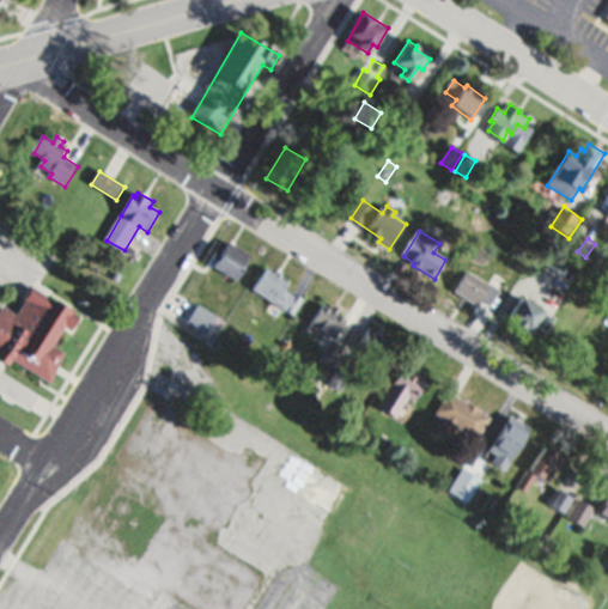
[(230,242),(250,255),(235,280),(214,267),(230,242)]
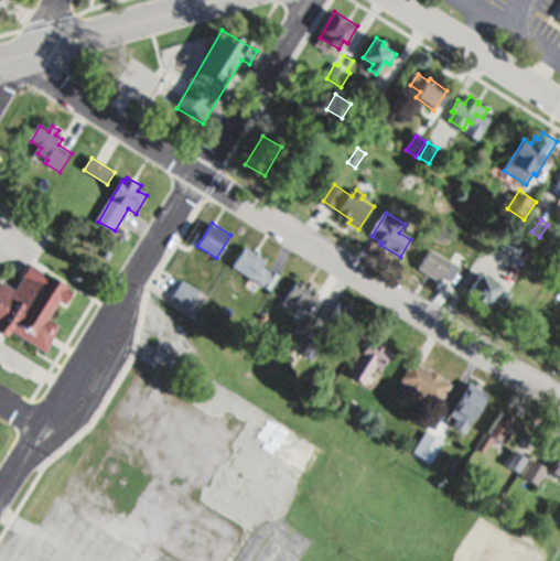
[(516,228),(534,240),(523,257),(505,245),(516,228)]
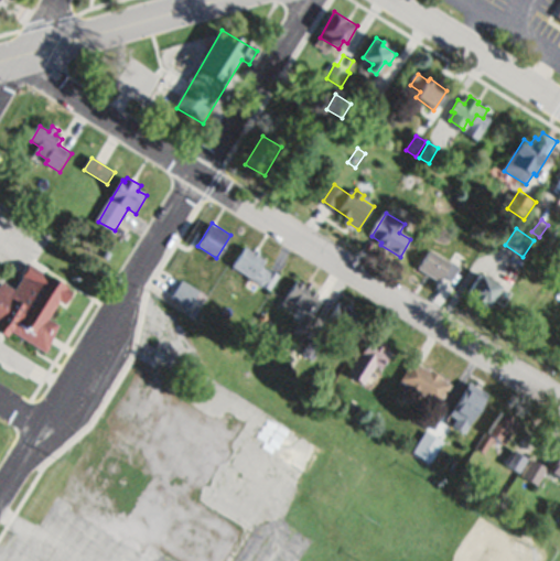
[(247,249),(266,261),(262,267),(273,274),(276,272),(281,276),(271,292),(235,270),(247,249)]
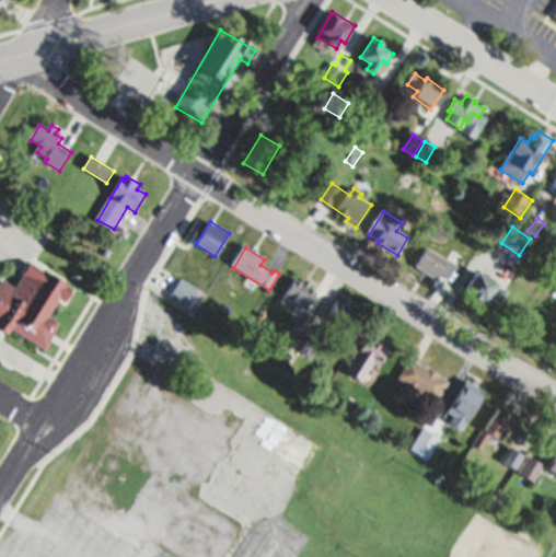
[(416,266),(430,247),(458,269),(450,279),(442,274),(436,281),(416,266)]
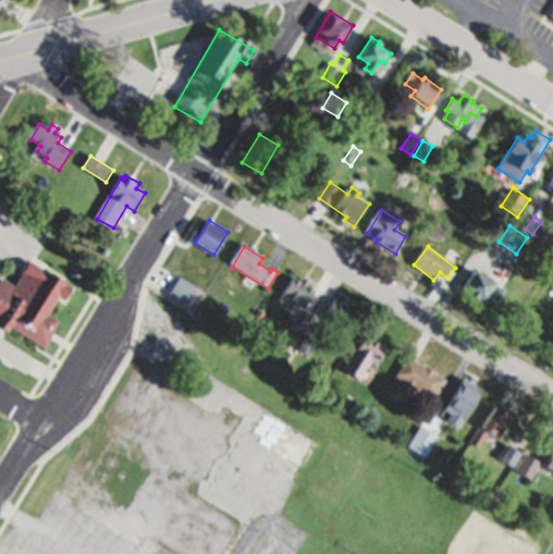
[(45,352),(0,322),(0,281),(12,288),(28,263),(88,298),(62,342),(52,339),(45,352)]
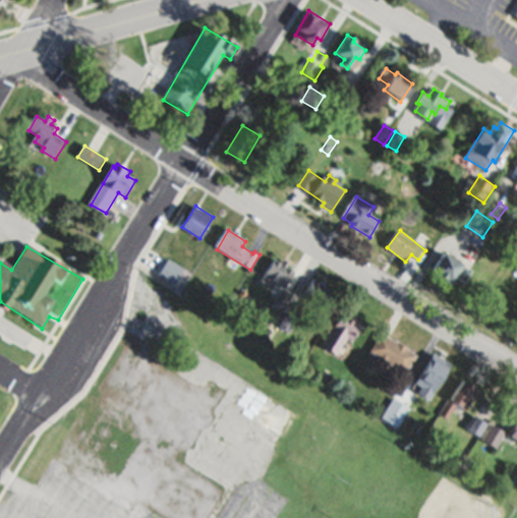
[(444,252),(464,266),(449,289),(428,276),(444,252)]
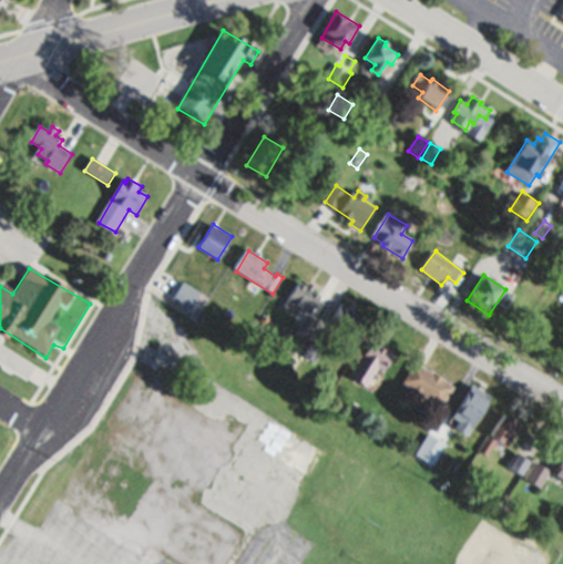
[(284,307),(300,283),(308,287),(311,283),(317,287),(314,291),(323,297),(310,314),(302,308),(296,316),(284,307)]
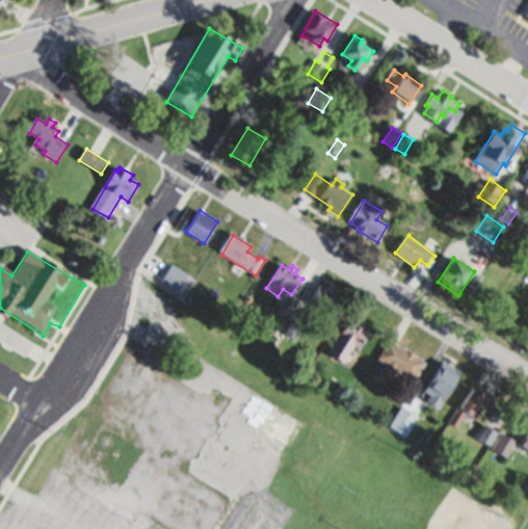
[(173,266),(191,278),(183,292),(163,281),(173,266)]
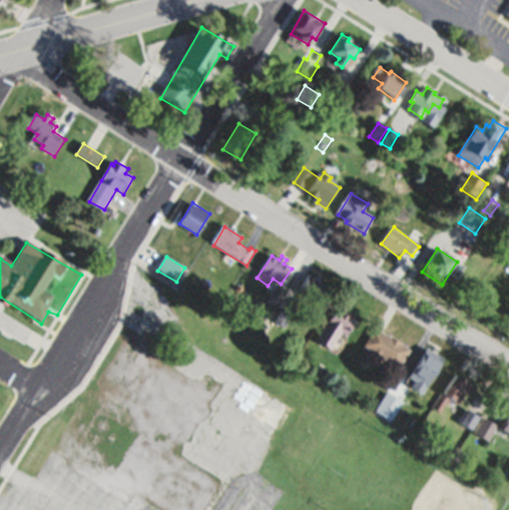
[(300,293),(311,275),(329,287),(319,304),(300,293)]
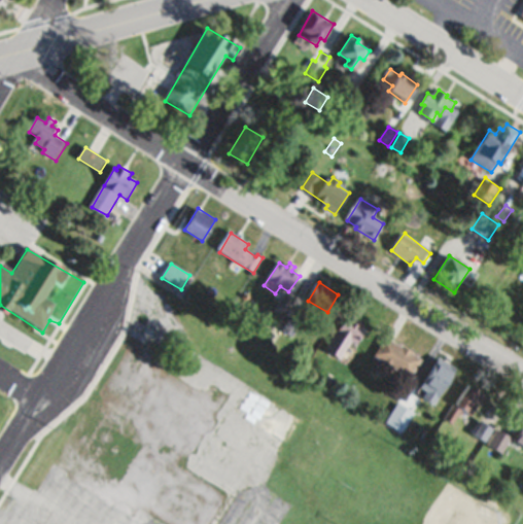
[(277,306),(286,292),(294,299),(285,312),(277,306)]
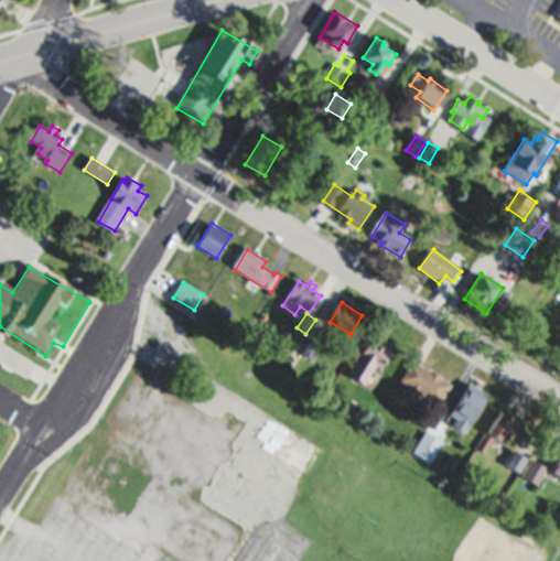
[(314,337),(324,344),(314,360),(304,355),(314,337)]
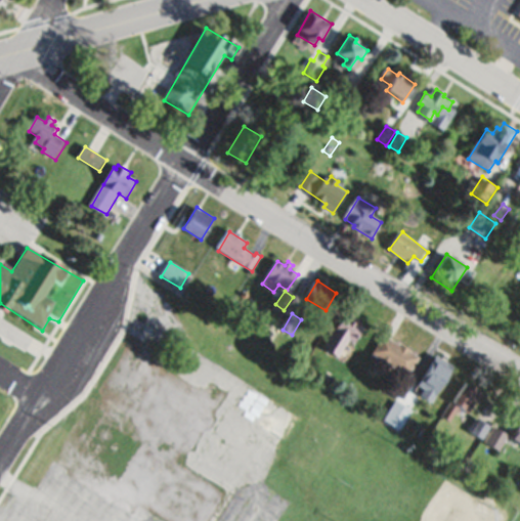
[(343,317),(363,330),(355,345),(348,341),(338,357),(323,349),(343,317)]
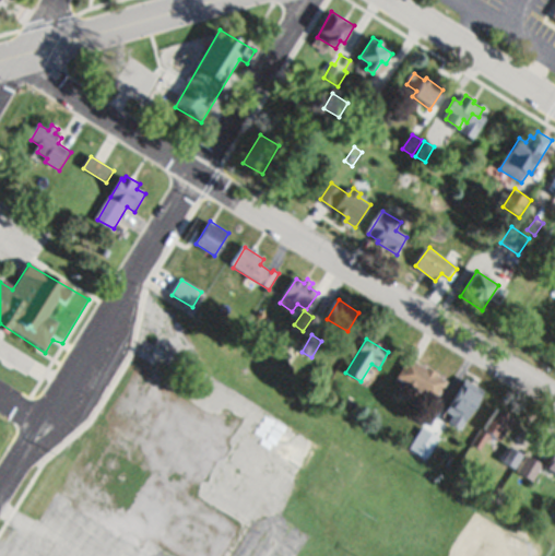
[(411,359),(425,368),(427,366),(440,375),(438,376),(448,382),(434,402),(418,391),(411,401),(399,392),(404,383),(398,379),(411,359)]
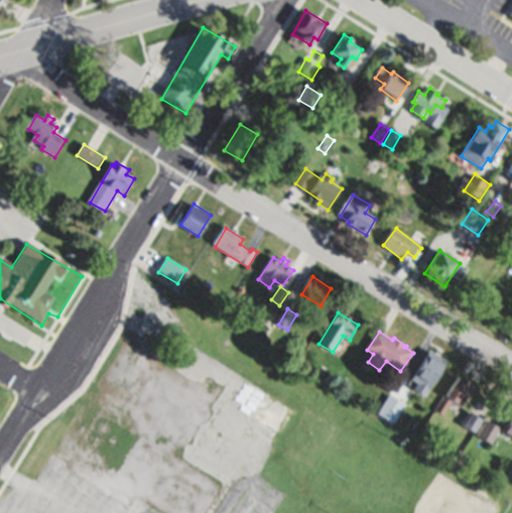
[(292,355),(295,349),(302,353),(298,359),(292,355)]
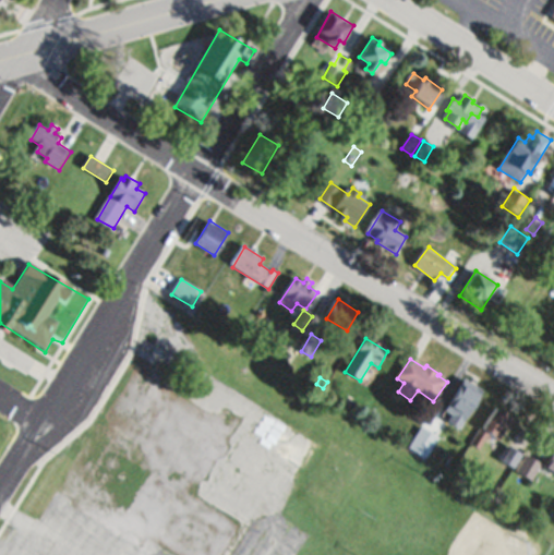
[(464,381),(483,391),(461,431),(448,423),(453,414),(446,411),(464,381)]
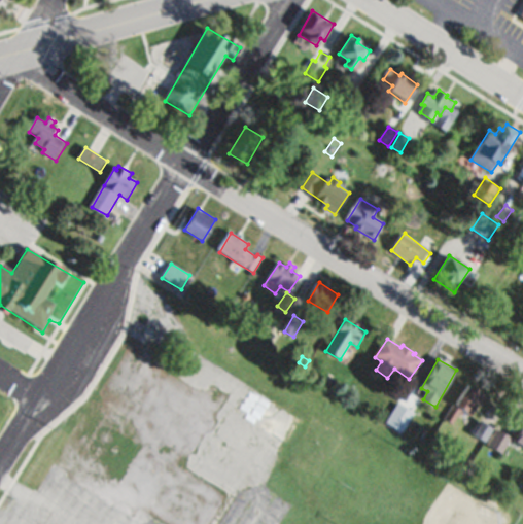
[(487,394),(473,416),(463,411),(453,425),(445,420),(468,383),(487,394)]
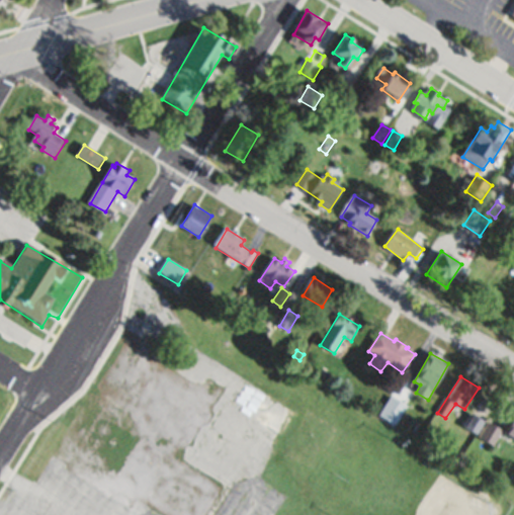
[(389,406),(398,412),(390,424),(380,419),(389,406)]
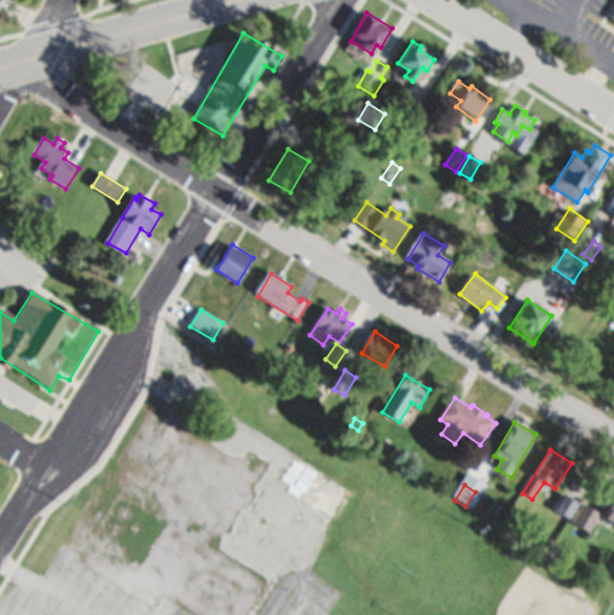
[(555,509),(567,493),(581,504),(571,520),(555,509)]
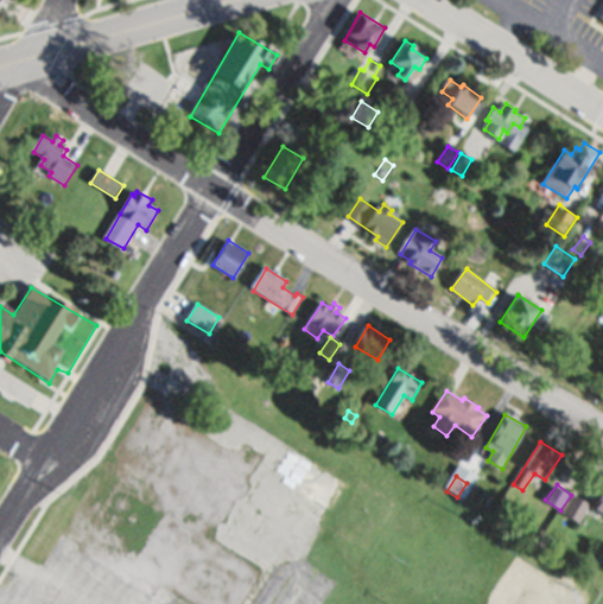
[(564,512),(575,495),(591,507),(581,523),(564,512)]
